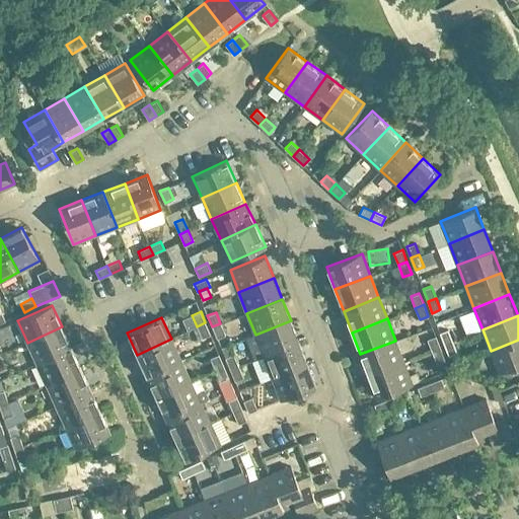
[(264,356),(299,343),(291,320),(255,335),(264,356)]
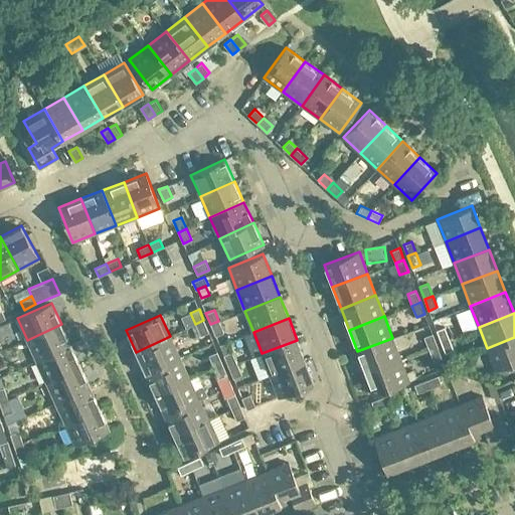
[(208,332),(203,320),(195,324),(200,335),(208,332)]
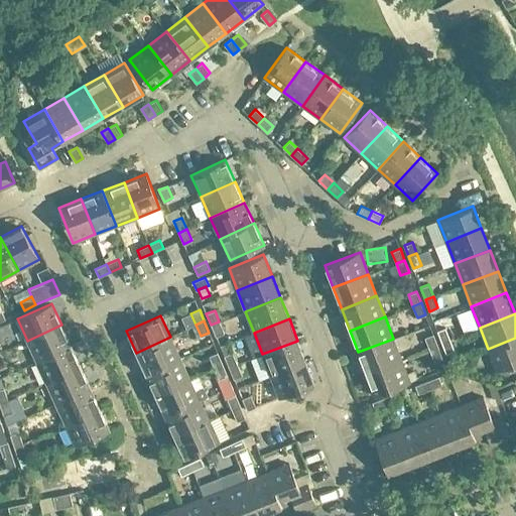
[(224,333),(219,321),(211,325),(216,337),(224,333)]
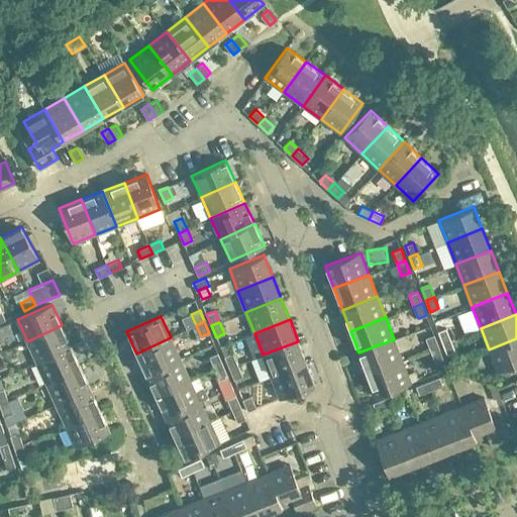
[(71,346),(62,325),(27,341),(36,362),(71,346)]
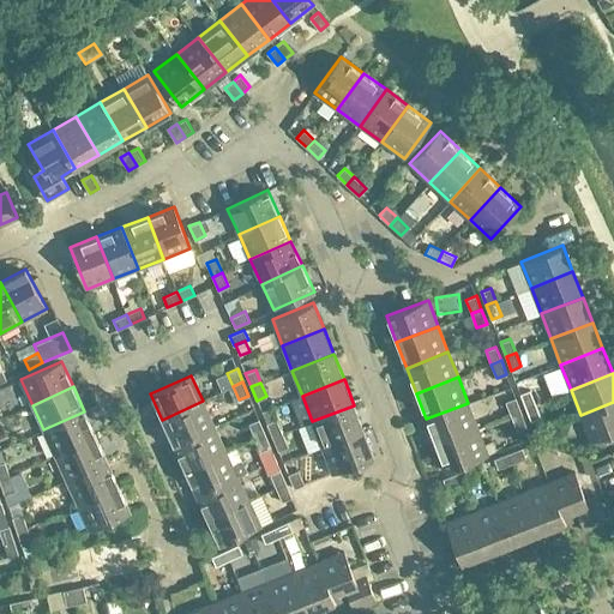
[(1,390),(4,403),(24,401),(22,387),(1,390)]
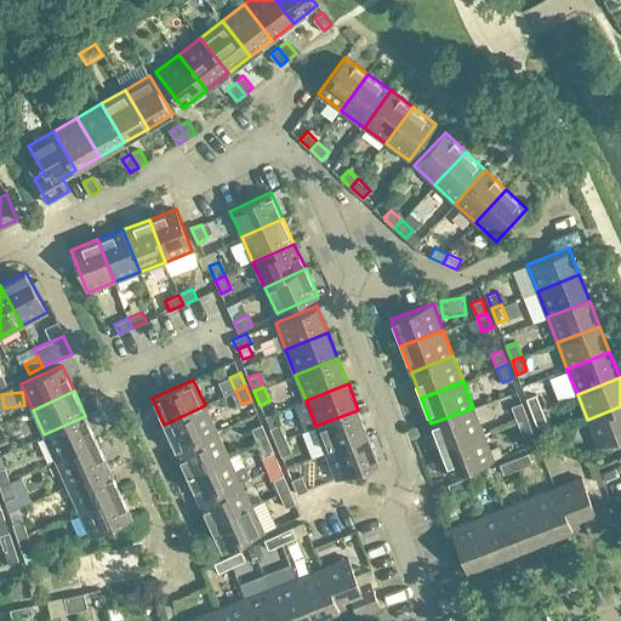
[(527,398),(531,411),(541,408),(536,394),(527,398)]
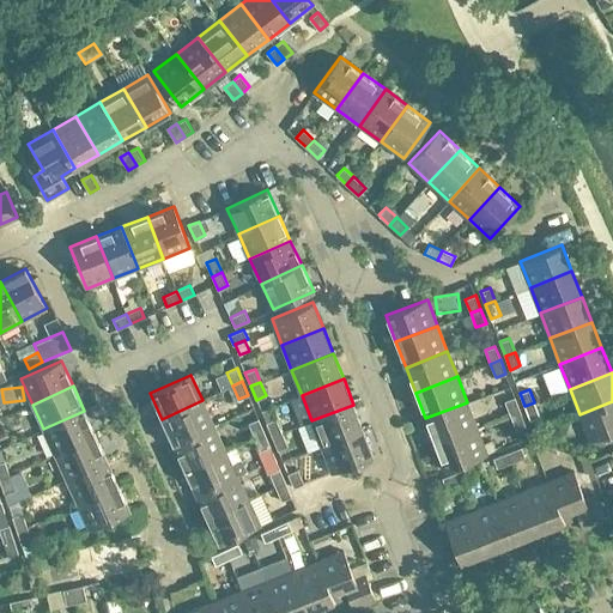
[(504,401),(510,414),(520,411),(515,396),(504,401)]
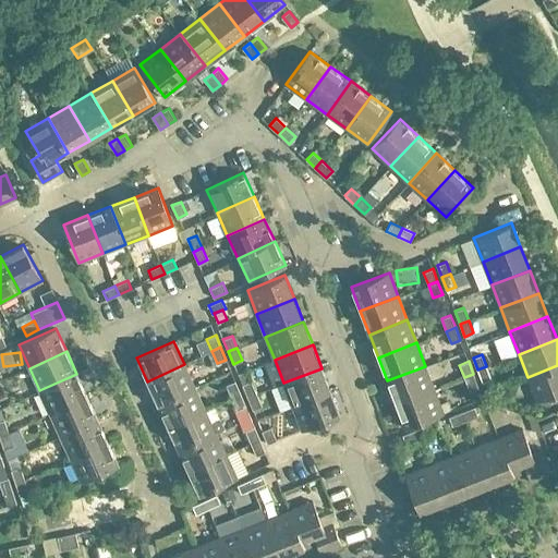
[(194,387),(184,364),(147,381),(157,403),(194,387)]
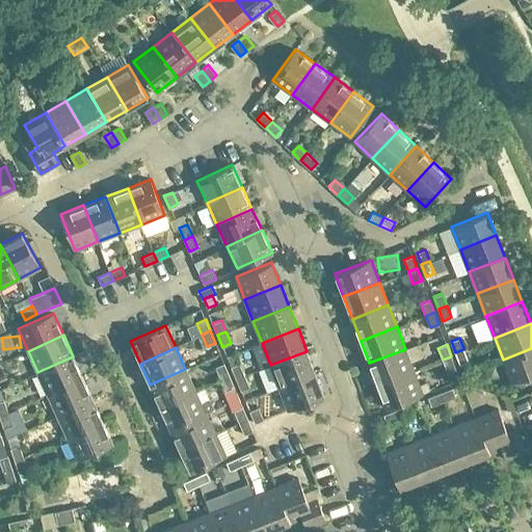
[(531,348),(503,360),(512,382),(531,374),(531,348)]
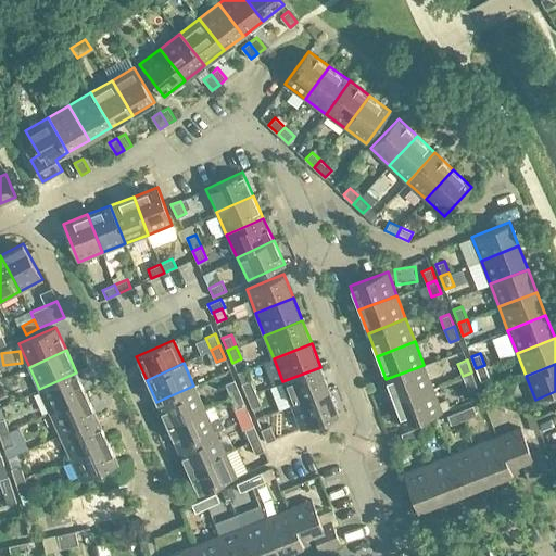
[(432,388),(424,365),(386,379),(394,402),(432,388)]
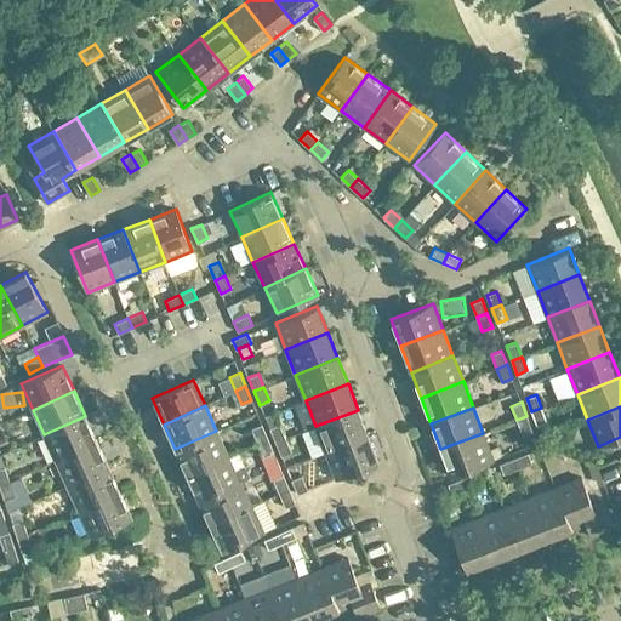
[(547,422),(541,408),(531,411),(537,426),(547,422)]
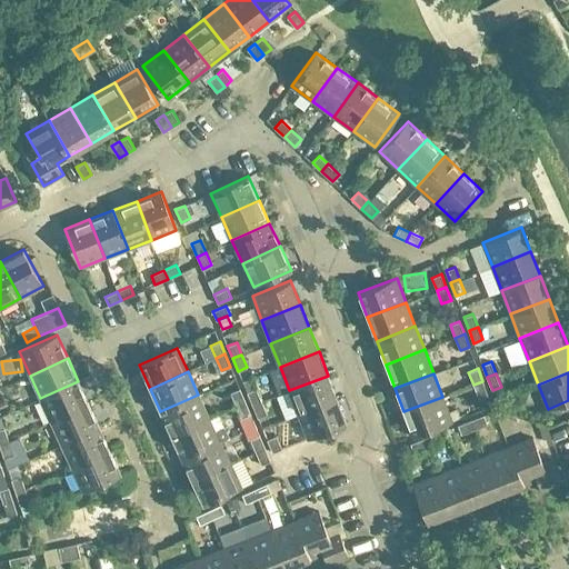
[(337,399),(328,376),(289,390),(298,415),(337,399)]
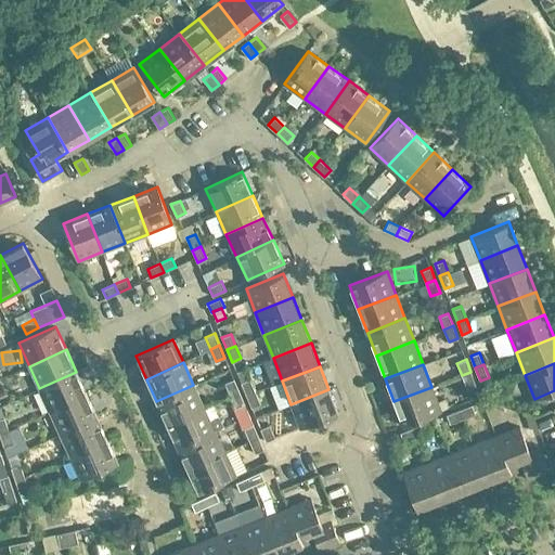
[(87,395),(76,372),(39,388),(50,411),(87,395)]
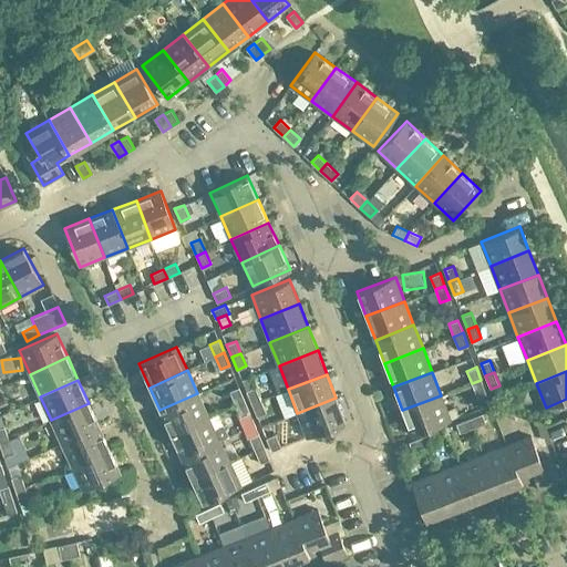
[(486,392),(481,380),(472,383),(476,397),(486,392)]
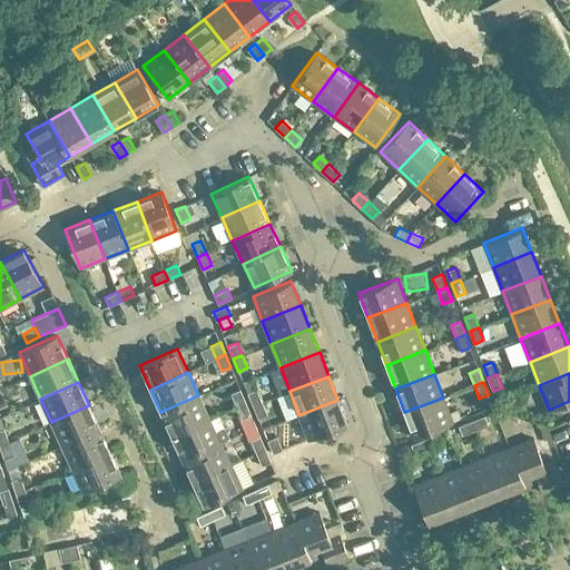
[(231,393),(236,405),(245,402),(241,389),(231,393)]
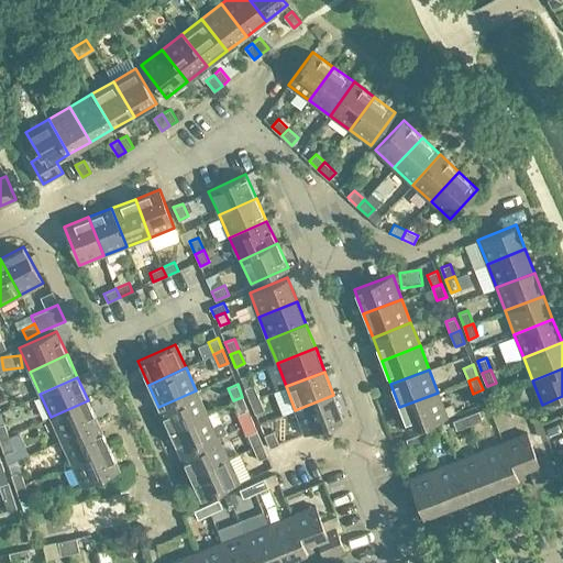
[(244,388),(250,400),(258,397),(253,384),(244,388)]
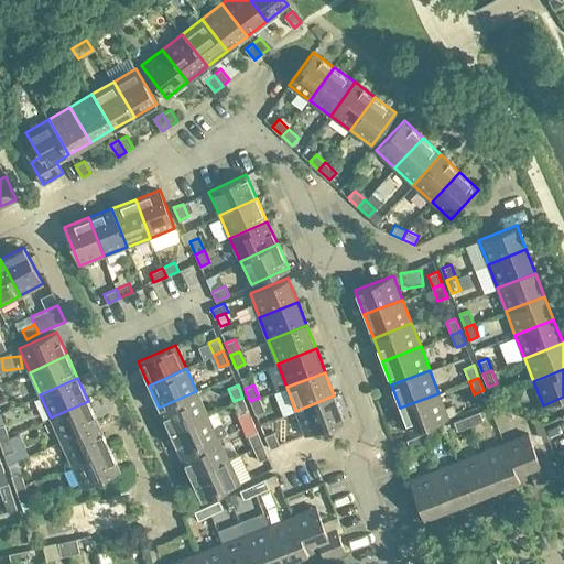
[(207,414),(196,391),(159,408),(170,431),(207,414)]
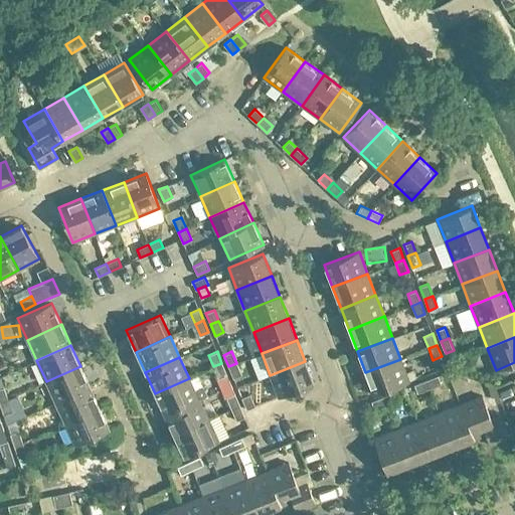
[(409,381),(400,359),(365,372),(374,394),(409,381)]
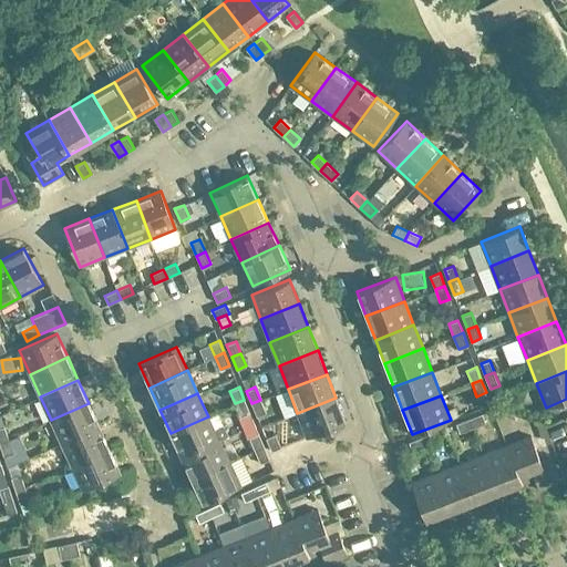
[(336,398),(297,413),(307,437),(346,422),(336,398)]
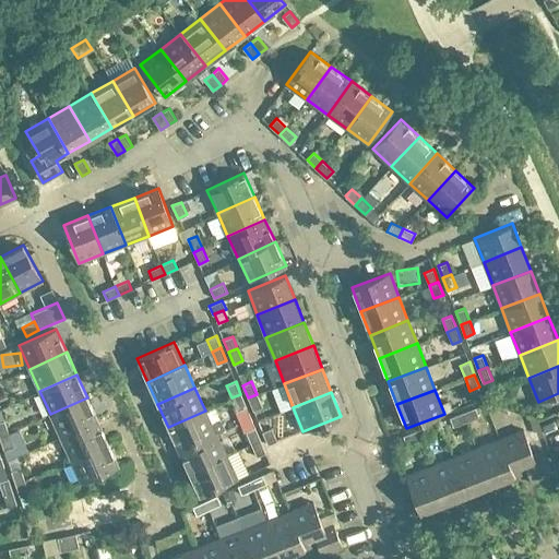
[(237,411),(246,406),(240,394),(232,397),(237,411)]
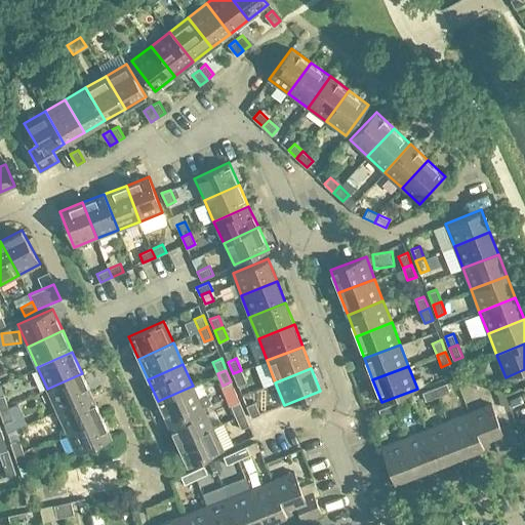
[(246,381),(241,370),(233,373),(238,386),(246,381)]
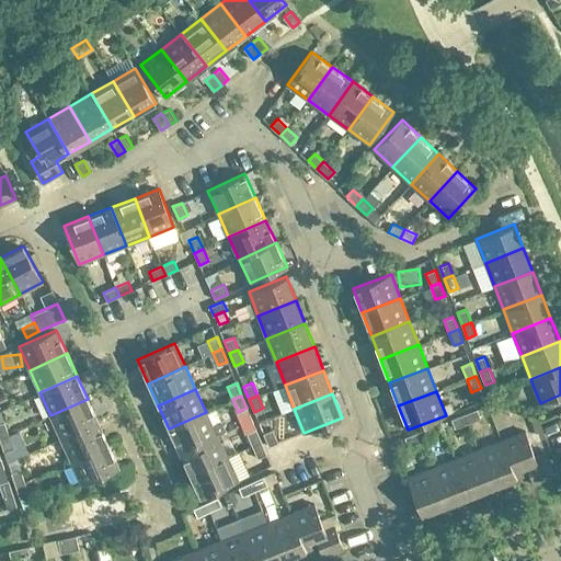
[(98,421),(88,399),(50,415),(60,438),(98,421)]
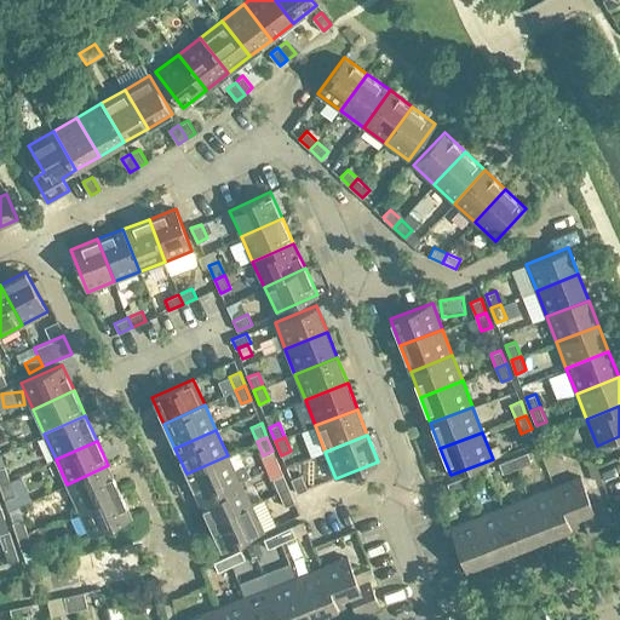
[(527,452),(512,458),(517,468),(530,461),(527,452)]
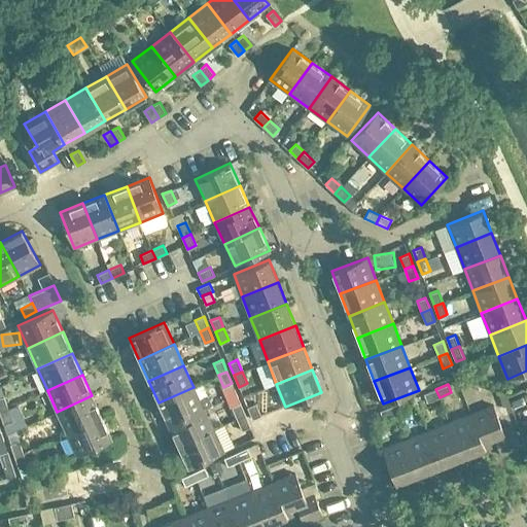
[(169,424),(203,408),(212,403),(208,395),(200,399),(194,387),(159,402),(169,424)]
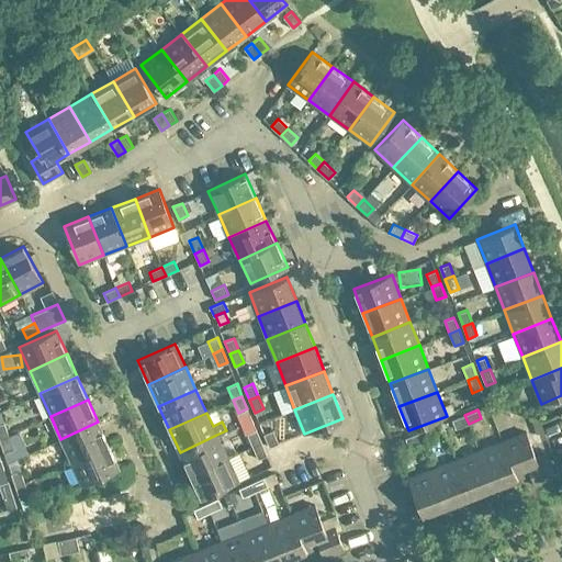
[(456,428),(469,424),(464,415),(452,419),(456,428)]
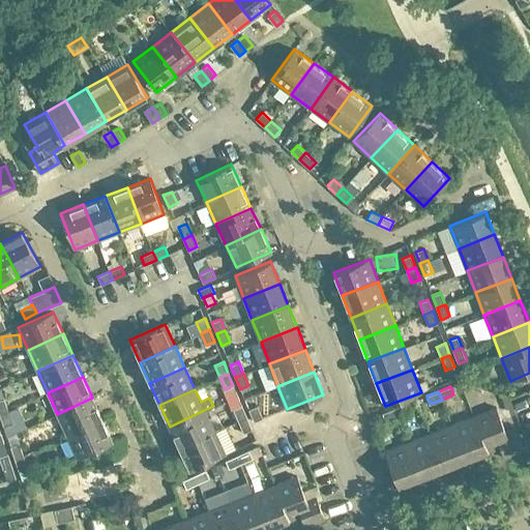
[(102,419),(92,398),(57,414),(67,436),(102,419)]
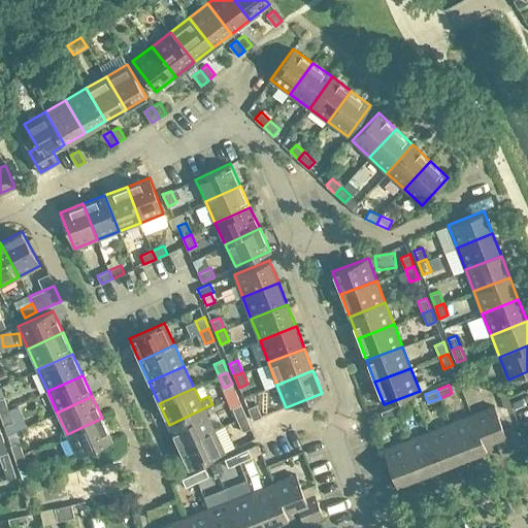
[(405,402),(393,406),(396,415),(408,410),(405,402)]
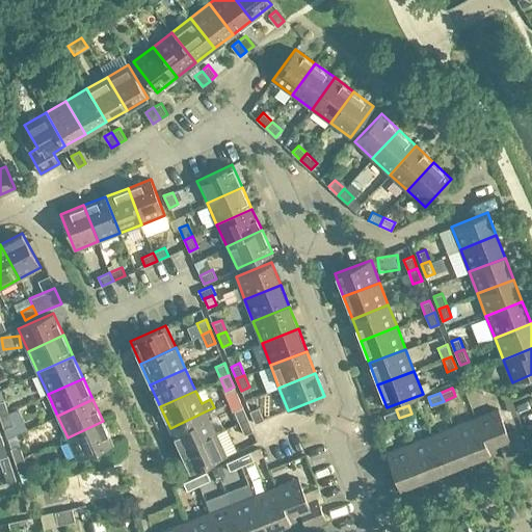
[(242,407),(234,410),(239,422),(247,419),(242,407)]
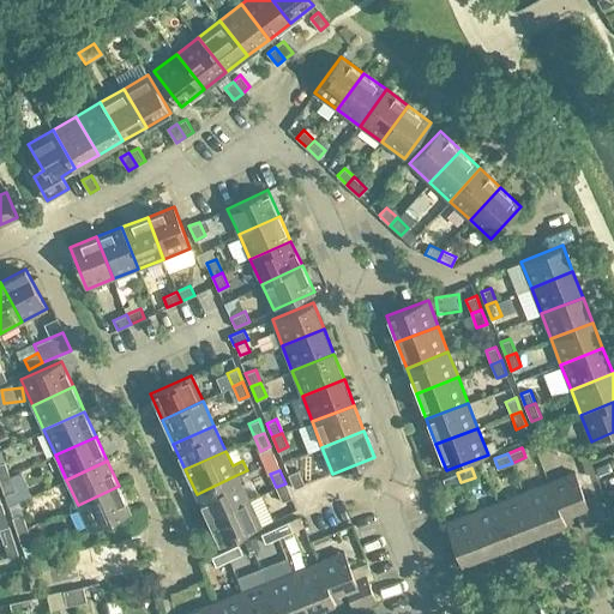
[(304,485),(298,470),(288,474),(294,488),(304,485)]
